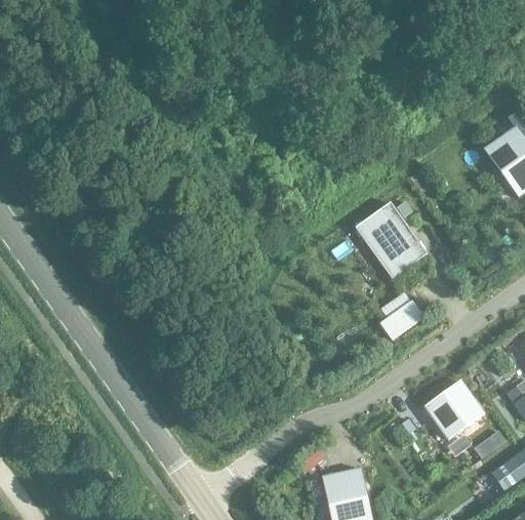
[(514,126),(484,148),(484,149),(485,149),(518,194),(517,195),(518,195),(524,190),(524,117),(520,110),(508,118),(514,126)]
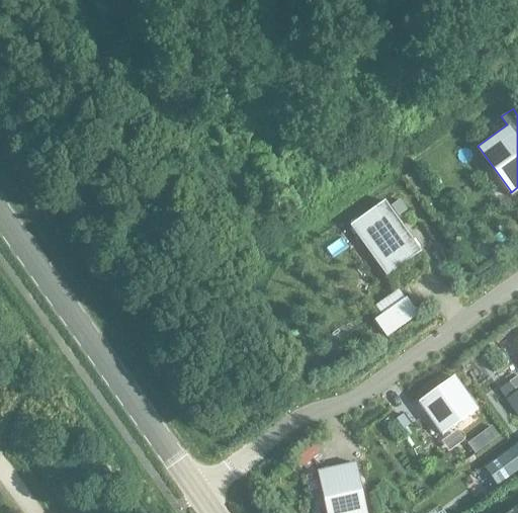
[(401,195),(392,201),(399,211),(408,205),(401,195)]
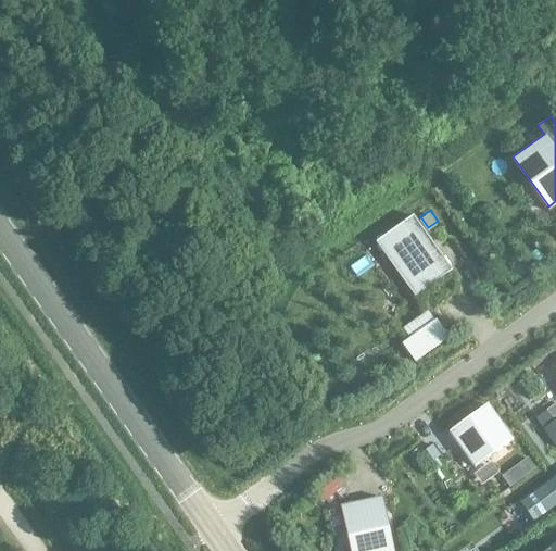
[(452,265),(414,213),(414,212),(376,239),(378,238),(416,291),(414,292),(415,293),(453,265),(452,265)]
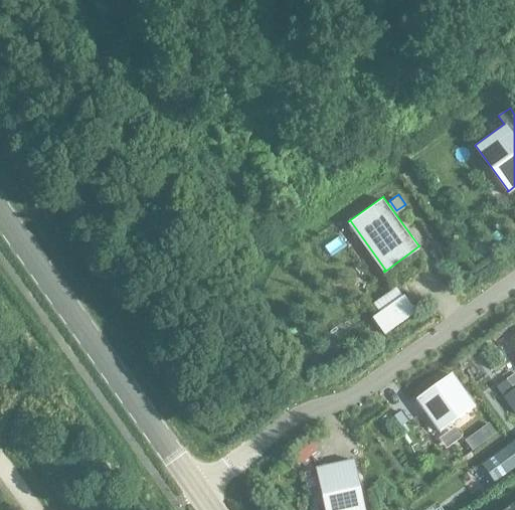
[(412,312),(401,296),(371,317),(383,333),(412,312)]
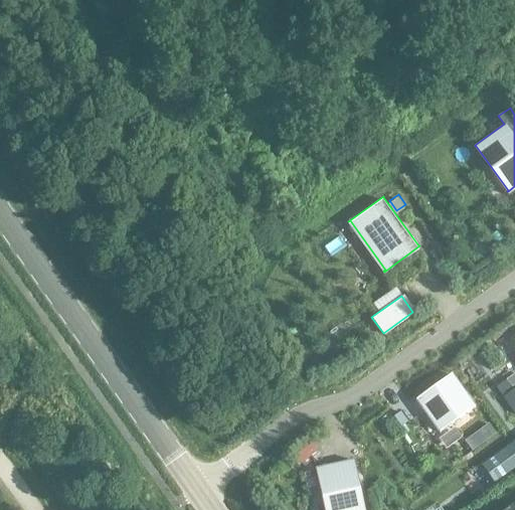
[(514,367),(505,374),(511,382),(514,378),(514,367)]
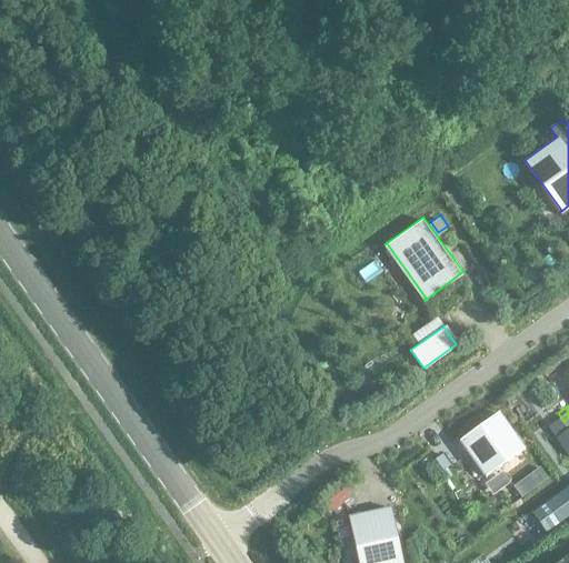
[(523,445),(525,446),(499,410),(498,411),(499,411),(461,438),(460,438),(486,474),(487,473),(486,473),(523,445)]
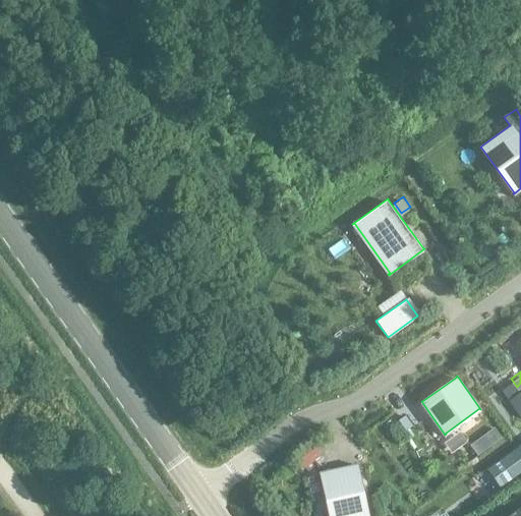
[(510,380),(502,386),(507,393),(515,387),(510,380)]
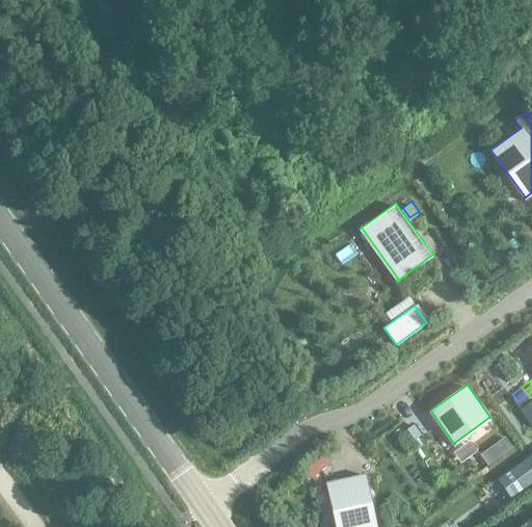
[(531,394),(517,404),(531,423),(531,422),(531,394)]
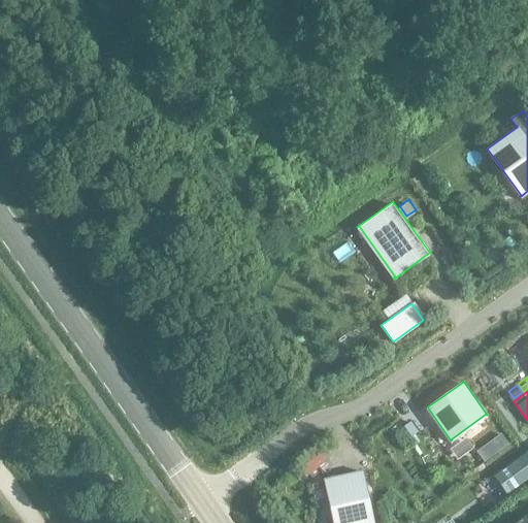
[(500,430),(493,435),(500,446),(507,439),(500,430)]
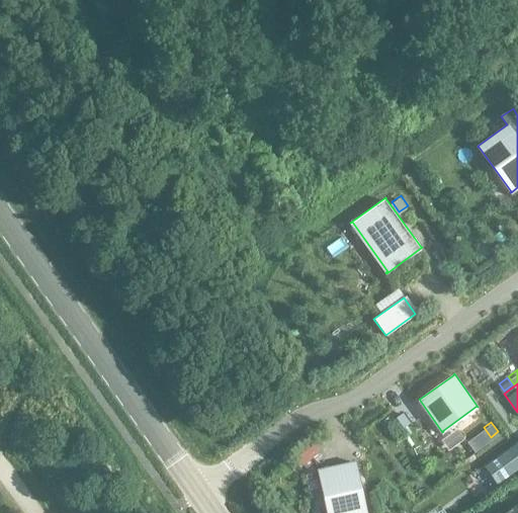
[(517,448),(514,442),(485,462),(498,481),(517,465),(517,448)]
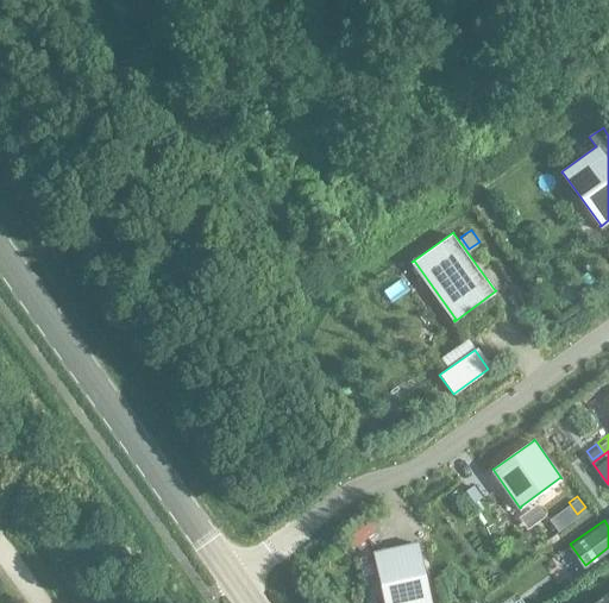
[(356,548),(377,533),(370,525),(350,540),(356,548)]
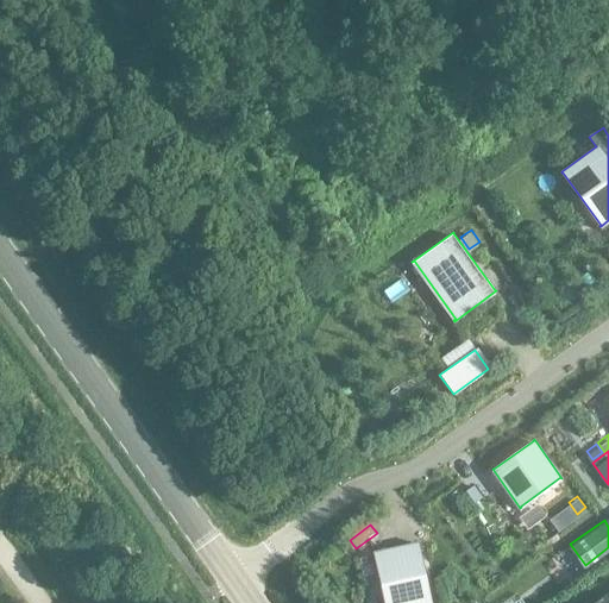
[(374,552),(384,602),(432,602),(419,542),(420,541),(419,541),(372,551),(374,552)]
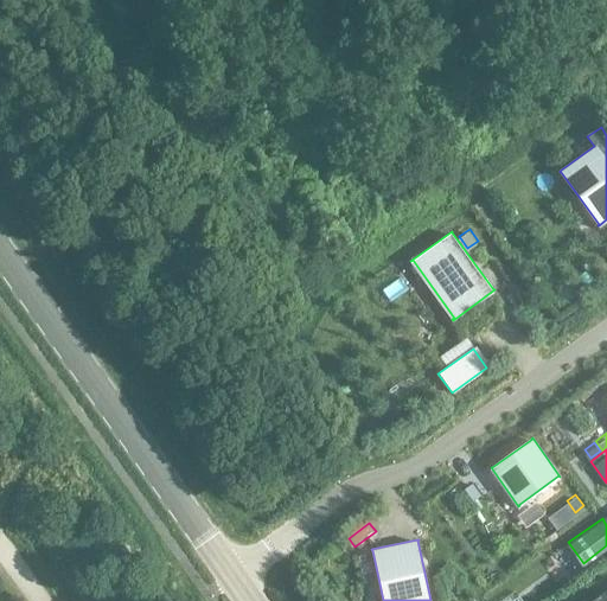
[(606,600),(606,592),(605,589),(589,600),(606,600)]
